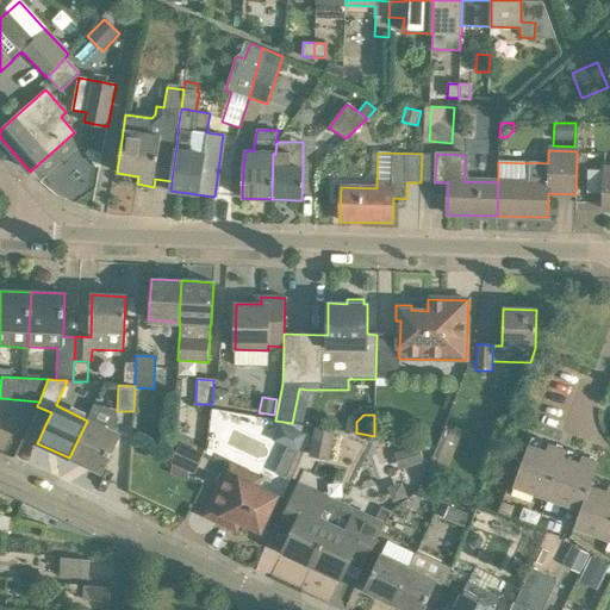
[(119,435),(87,421),(69,458),(101,473),(119,435)]
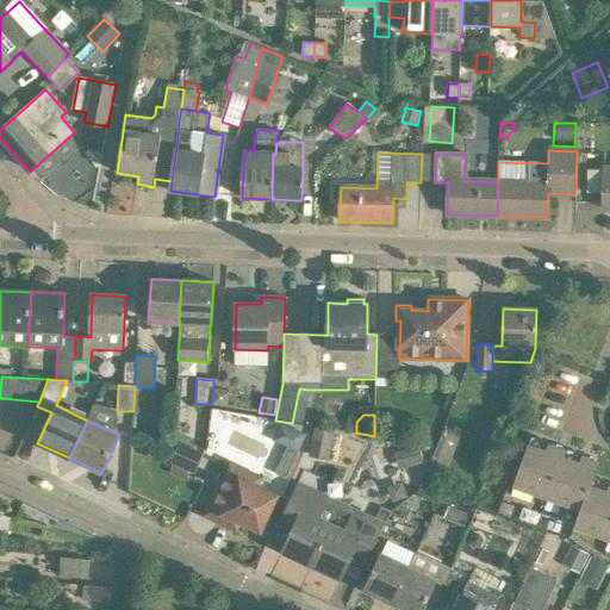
[(288,480),(306,435),(281,424),(274,443),(287,449),(277,475),(288,480)]
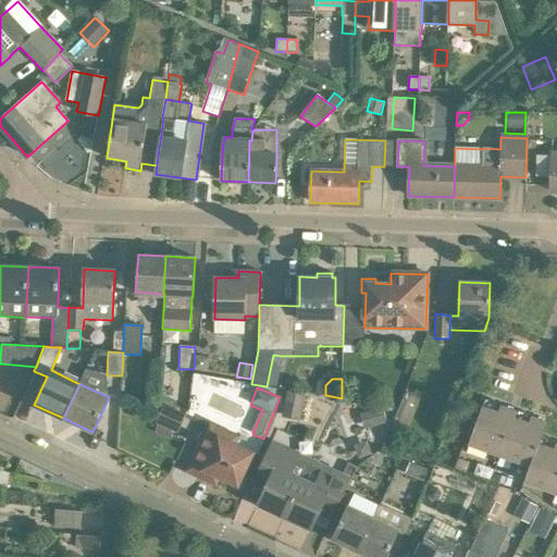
[(300,421),(306,395),(286,391),(281,418),(300,421)]
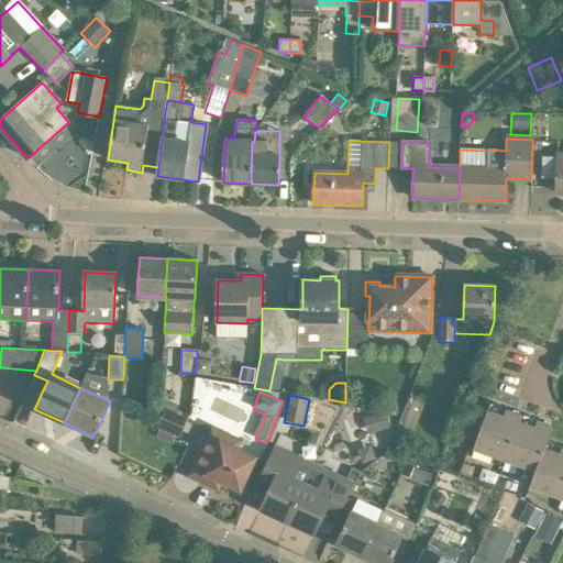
[(409,441),(424,400),(410,395),(395,435),(409,441)]
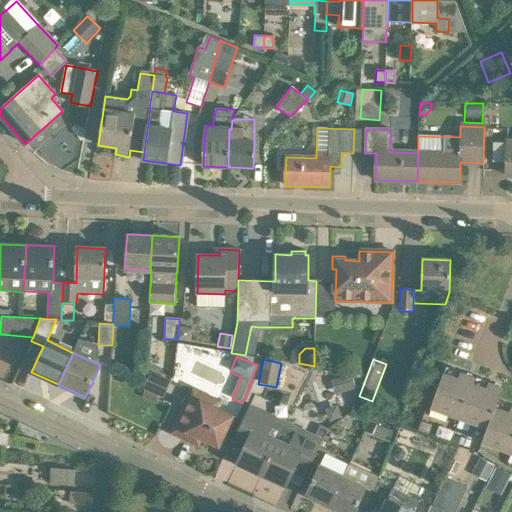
[(497,403),(503,388),(445,368),(430,409),(486,429),(497,403)]
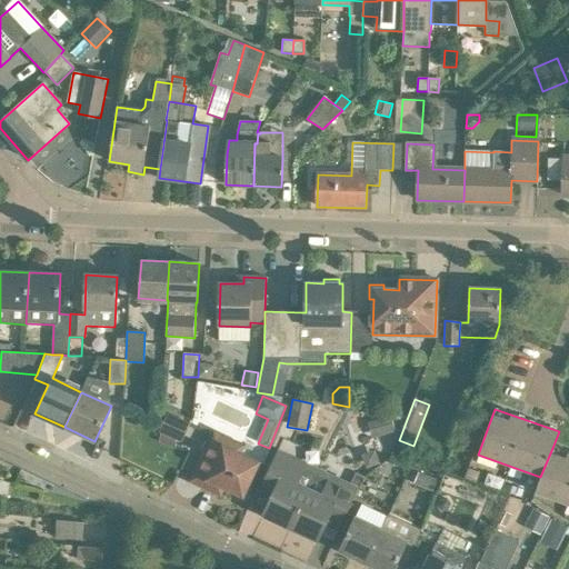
[(182,442),(190,423),(168,413),(159,433),(182,442)]
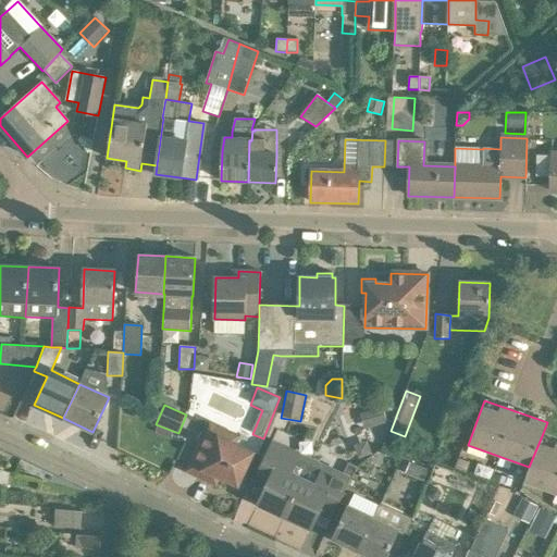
[(383,407),(361,412),(364,428),(386,422),(383,407)]
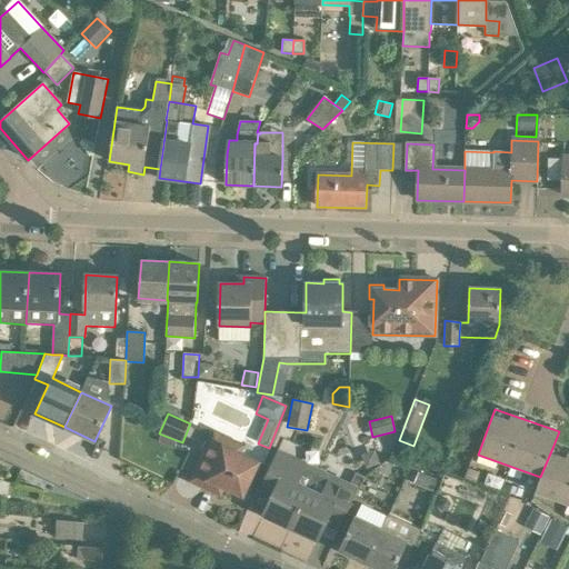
[(245,447),(213,432),(191,481),(210,490),(213,481),(243,496),(258,463),(241,456),(245,447)]
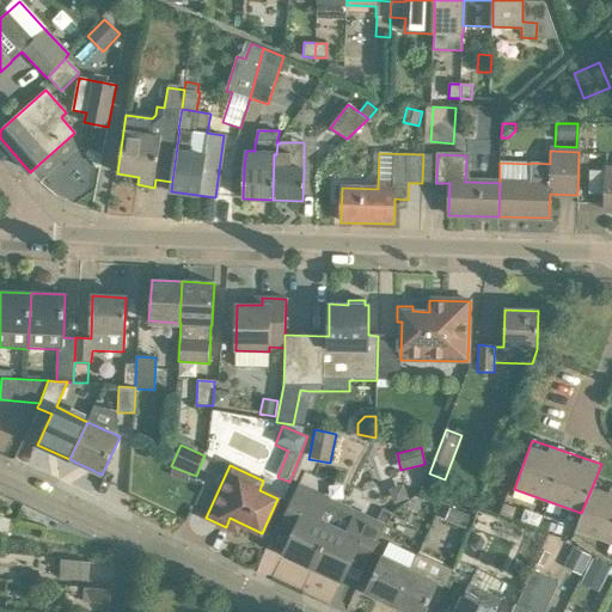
[(611,543),(611,487),(594,482),(581,513),(575,530),(611,543)]
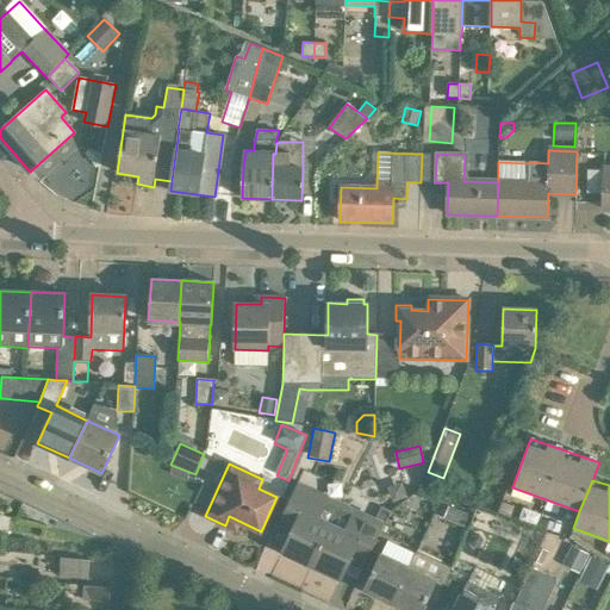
[(311,566),(340,505),(297,485),(282,516),(297,523),(282,552),(311,566)]
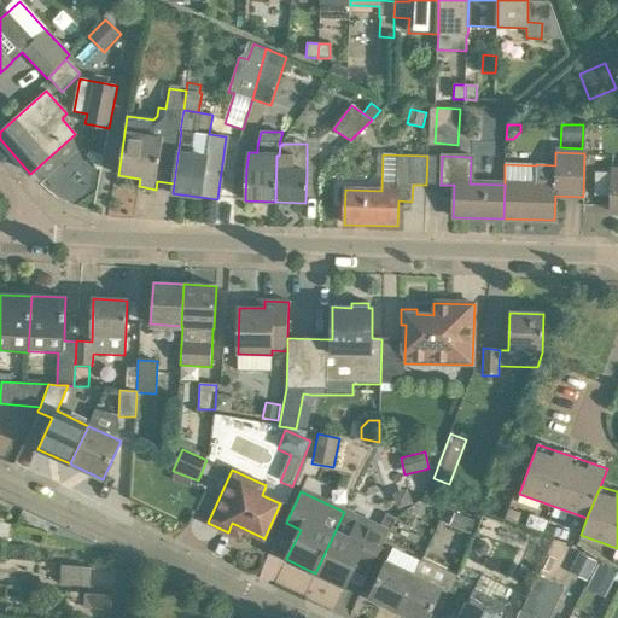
[(523,513),(509,508),(506,519),(519,524),(523,513)]
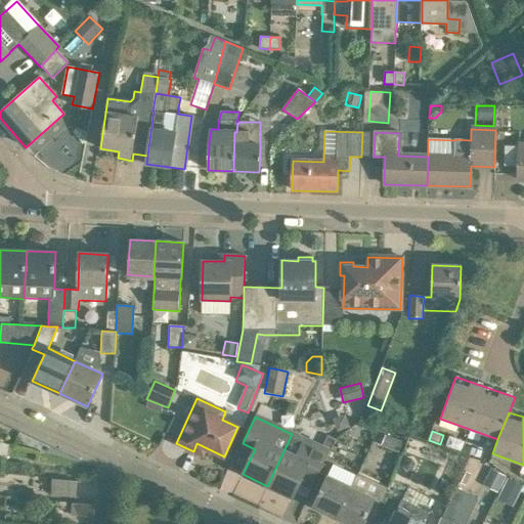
[(316,478),(329,451),(292,434),(267,486),(293,497),(304,472),(316,478)]
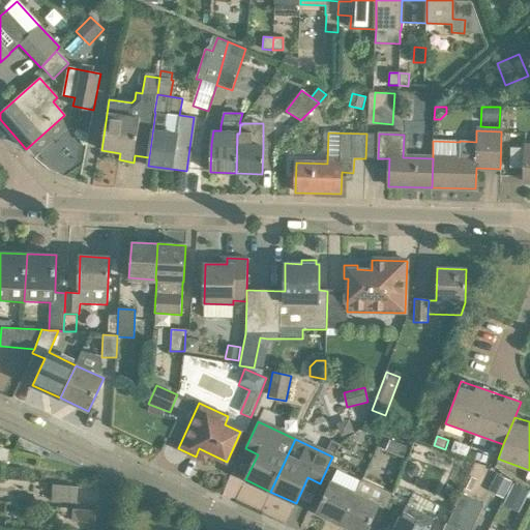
[(408,446),(389,439),(384,450),(403,459),(408,446)]
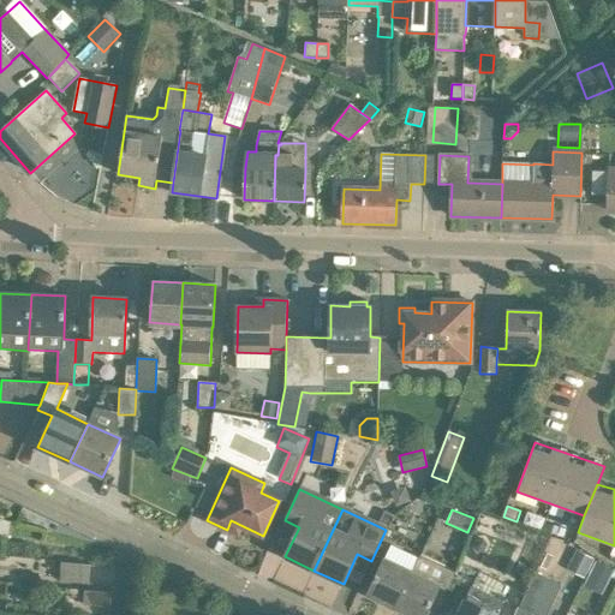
[(566,530),(554,525),(551,533),(562,538),(566,530)]
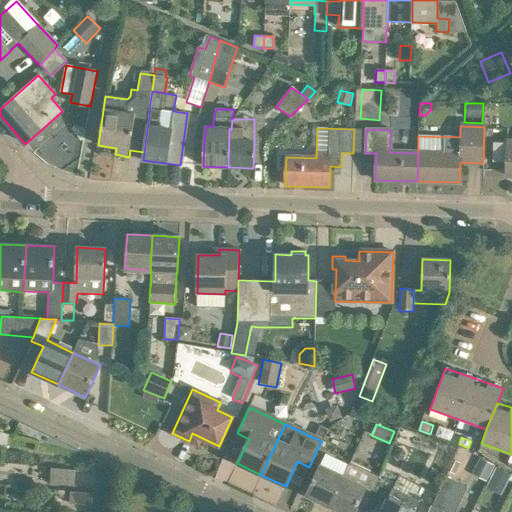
[(404,450),(399,447),(394,450),(394,456),(399,458),(404,455),(404,450)]
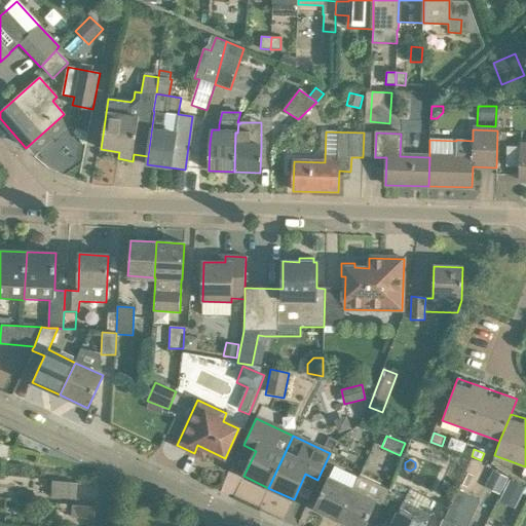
[(352,489),(359,477),(335,465),(314,510),(338,521),(352,489)]
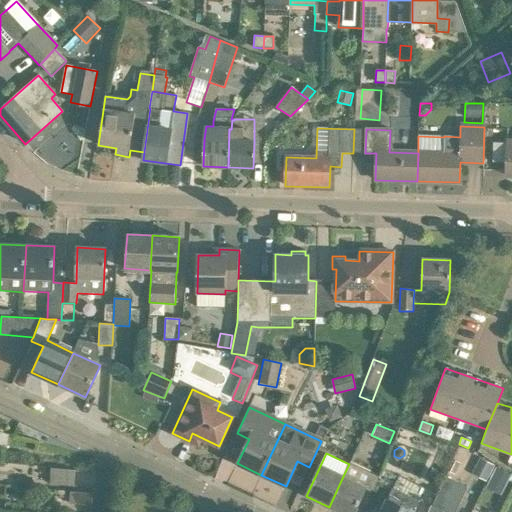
[(494,466),(480,458),(471,473),(486,481),(494,466)]
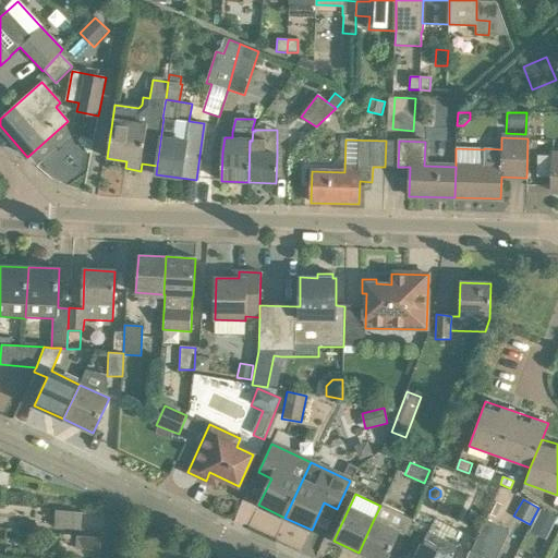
[(381,505),(380,506),(374,519),(359,553),(370,557),(386,557),(399,531),(407,534),(413,520),(381,505)]
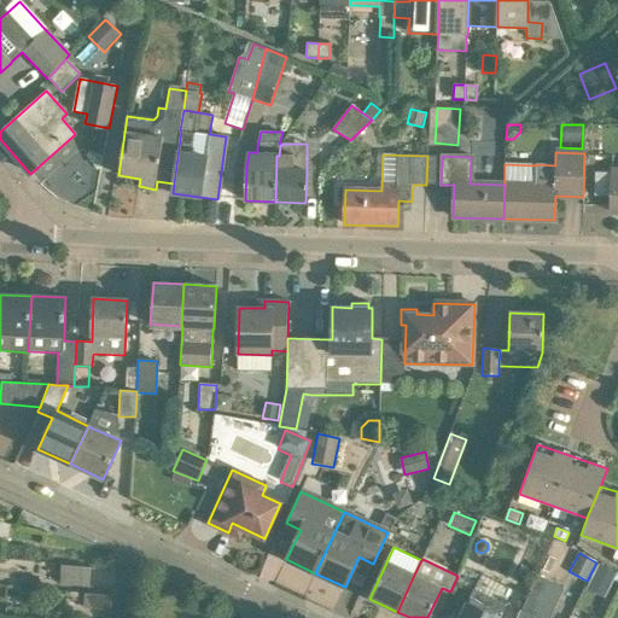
[(617,573),(599,564),(586,588),(604,598),(617,573)]
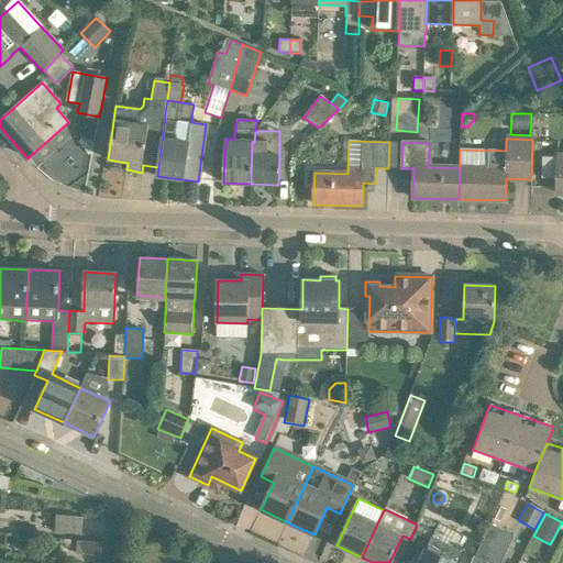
[(81,534),(83,517),(56,515),(55,532),(81,534)]
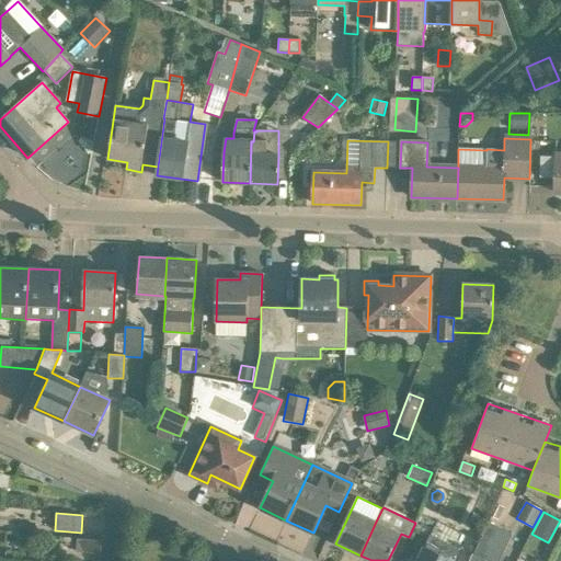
[(87,534),(106,534),(106,514),(87,513),(87,534)]
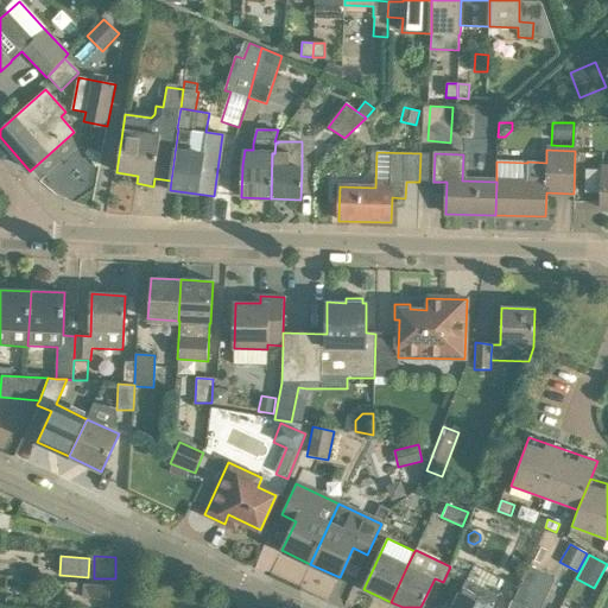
[(504,581),(473,565),(451,607),(492,607),(499,596),(496,595),(504,581)]
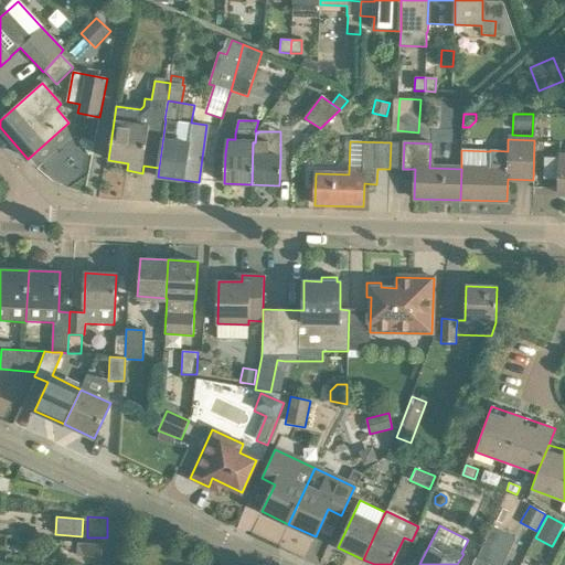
[(502,564),(515,537),(492,528),(477,558),(488,563),(486,564),(502,564)]
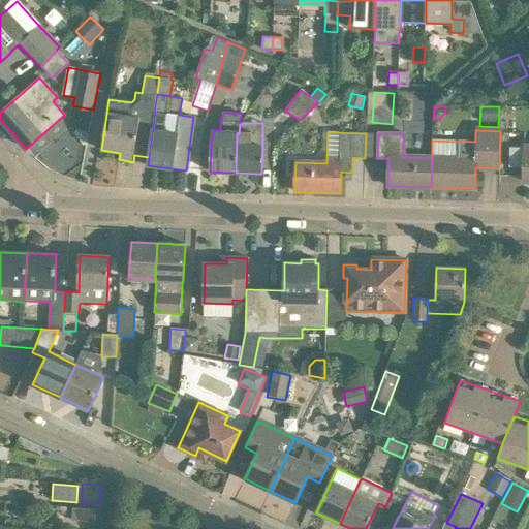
[(71,521),(95,523),(96,509),(72,507),(71,521)]
